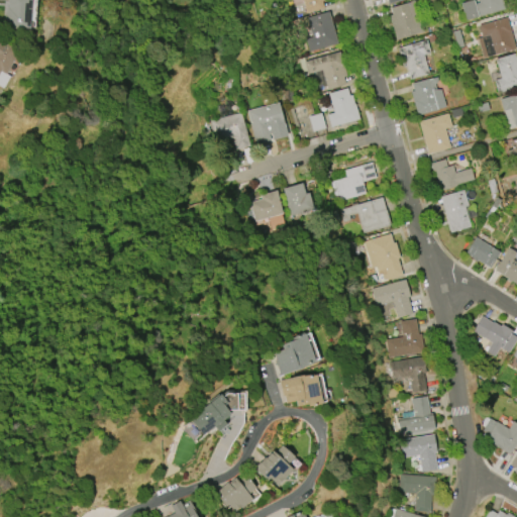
[(7,0),(30,0),(29,31),(2,29),(4,1),(7,1),(7,0)]
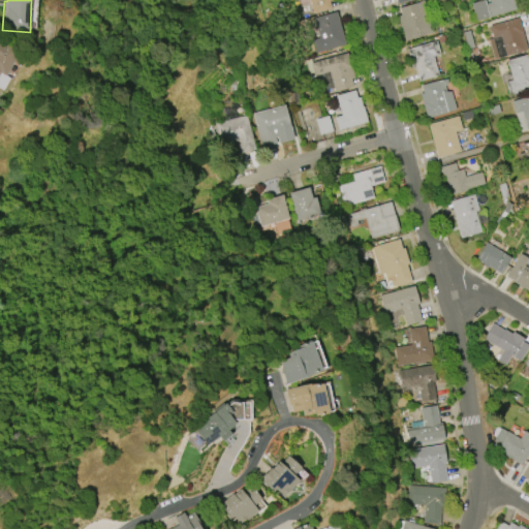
[(331,0),(332,1),(330,1),(331,8),(313,13),(308,0),(331,0)]
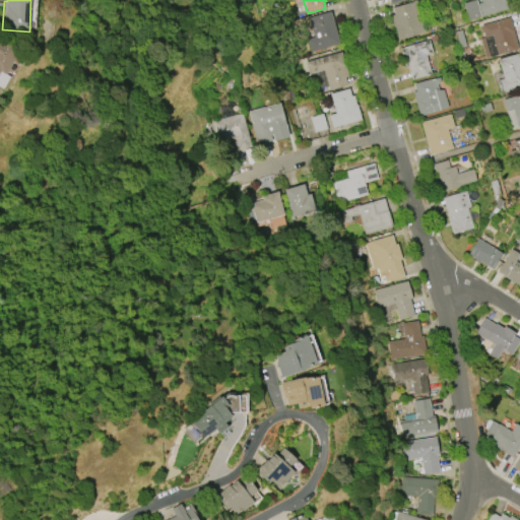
[(503,0),(506,9),(467,21),(462,4),(475,0),(477,5),(481,3),(480,0),(503,0)]
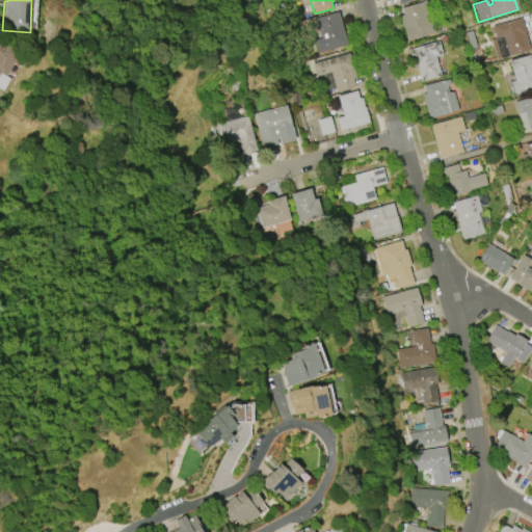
[(435,33),(406,42),(399,16),(403,15),(401,8),(427,1),(435,33)]
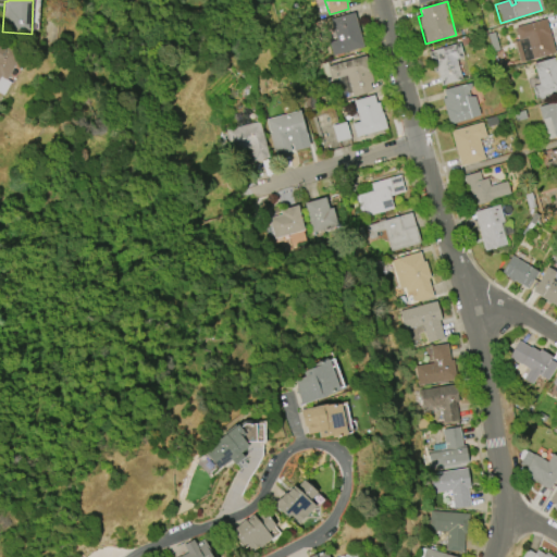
[(330,20),(354,13),(363,48),(333,57),(329,42),(335,40),(330,20)]
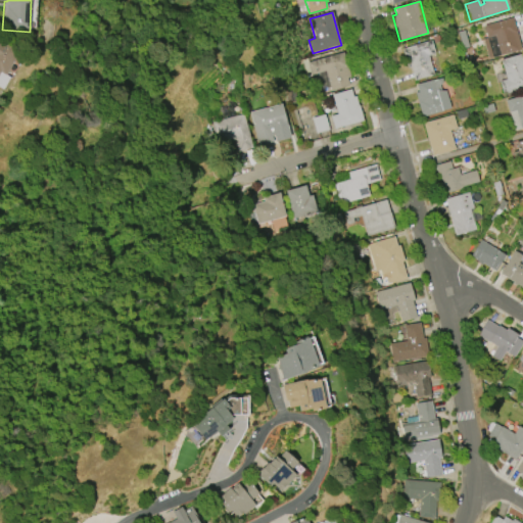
[(483,26),(512,17),(521,49),(488,58),(482,40),(486,39),(483,26)]
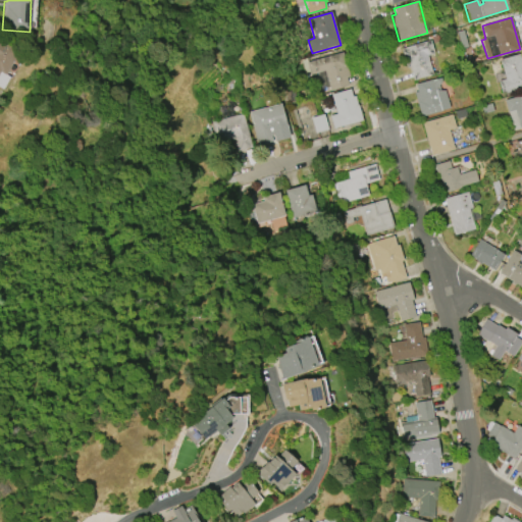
[(463,31),(468,47),(461,49),(456,33),(463,31)]
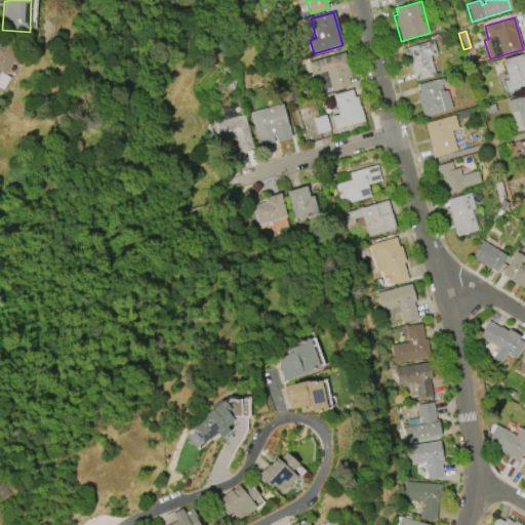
[(3,90),(0,88),(0,39),(4,41),(4,40),(18,48),(17,50),(19,51),(6,76),(9,78),(3,90)]
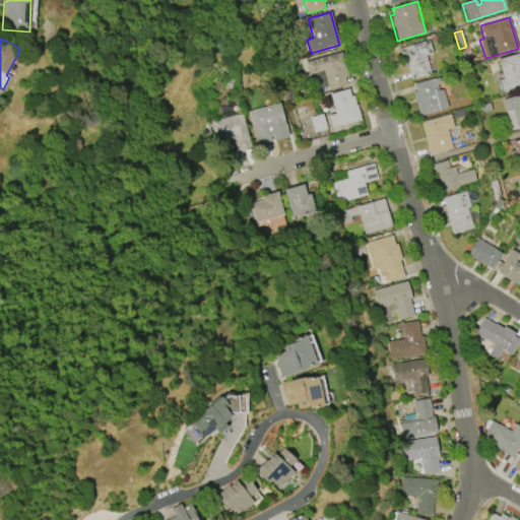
[(399,49),(429,41),(433,54),(425,56),(431,75),(411,80),(408,67),(405,68),(399,49)]
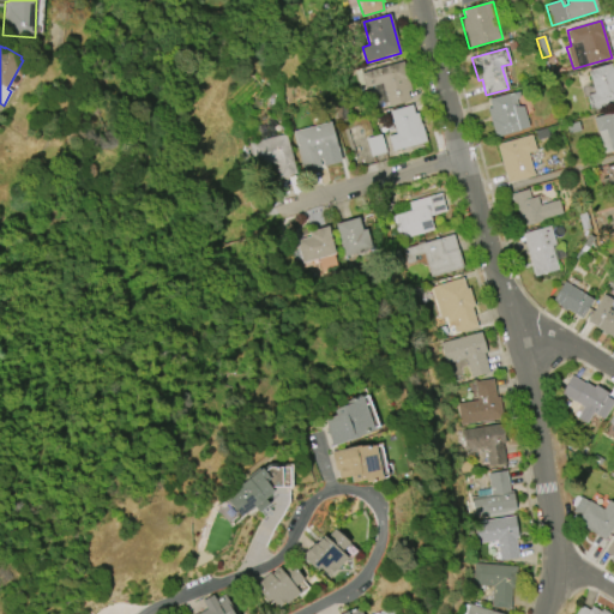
[(360,73),(403,61),(411,91),(408,91),(410,101),(387,107),(381,84),(365,89),(363,85),(360,73)]
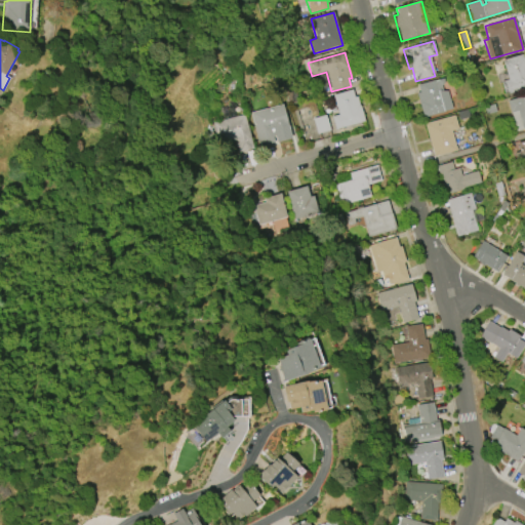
[(524,54),(524,57),(524,88),(505,95),(500,82),(508,80),(502,61),(524,54)]
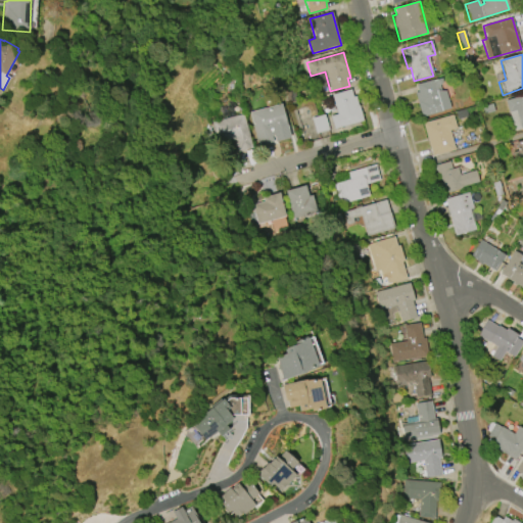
[(441,91),(445,91),(450,108),(422,117),(415,92),(418,92),(416,85),(433,80),(433,81),(441,78),(441,80),(441,83),(440,85),(439,85),(441,91)]
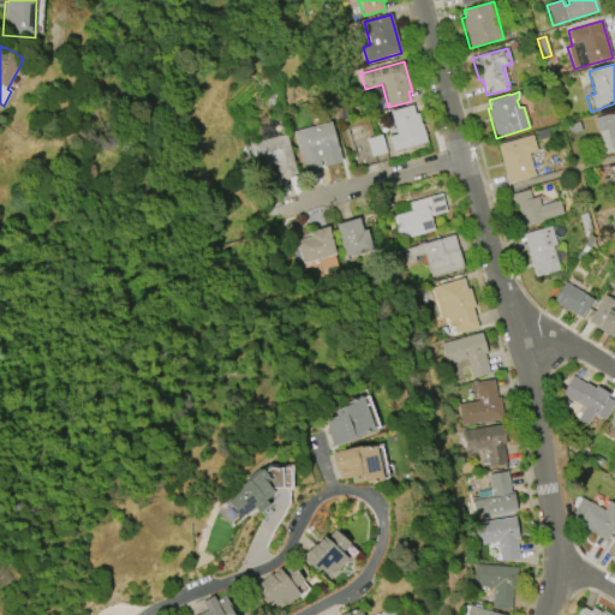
[(427,142),(393,151),(388,137),(396,135),(389,112),(412,105),(415,114),(418,113),(421,124),(422,124),(427,142)]
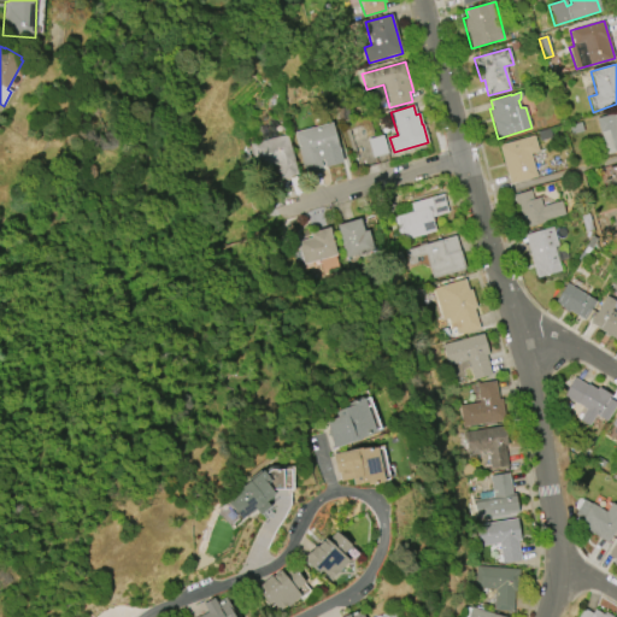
[(597,119),(616,112),(616,153),(615,154),(615,153),(606,156),(597,119)]
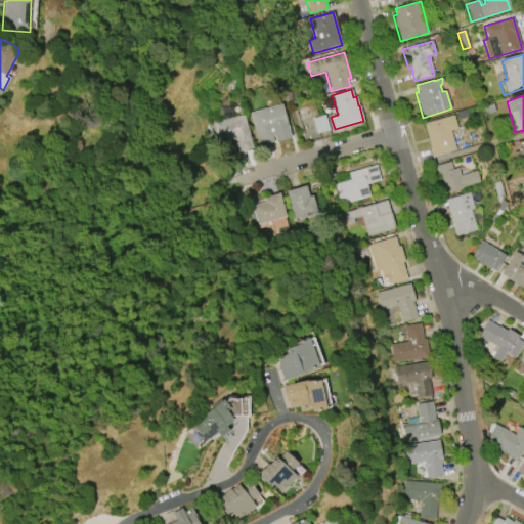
[(250,113),(281,103),(291,138),(275,142),(274,136),(272,136),(273,143),(258,146),(250,113)]
